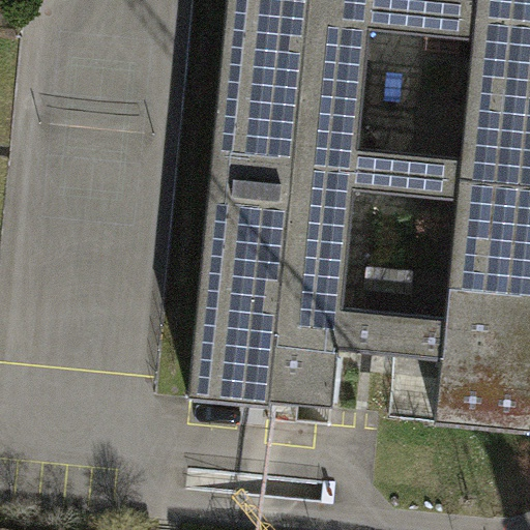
[(233,0),(196,400),(269,407),(270,400),(333,406),(339,350),(343,310),(354,190),(358,148),(370,30),(372,0),(233,0)]
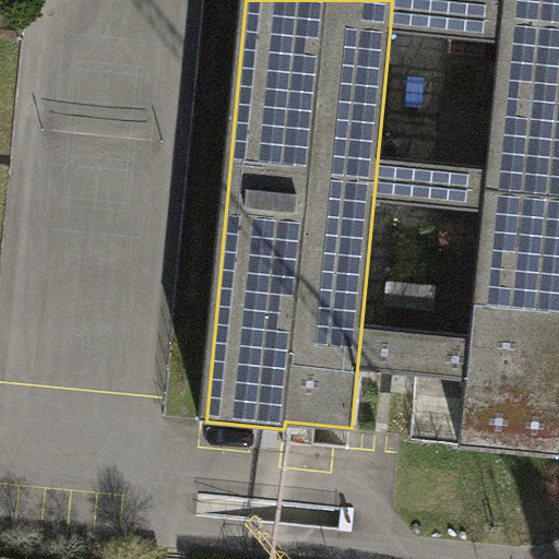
[(502,0),(392,0),(390,32),(498,42),(502,0)]
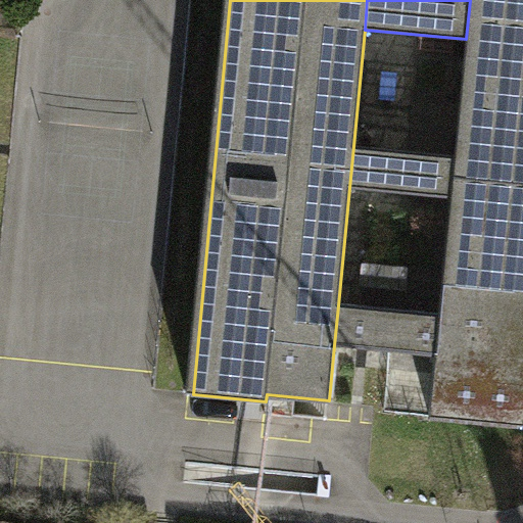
[(522,378),(522,0),(470,0),(466,39),(455,156),(452,196),(439,315),(436,354),(430,418),(519,427),(522,378)]
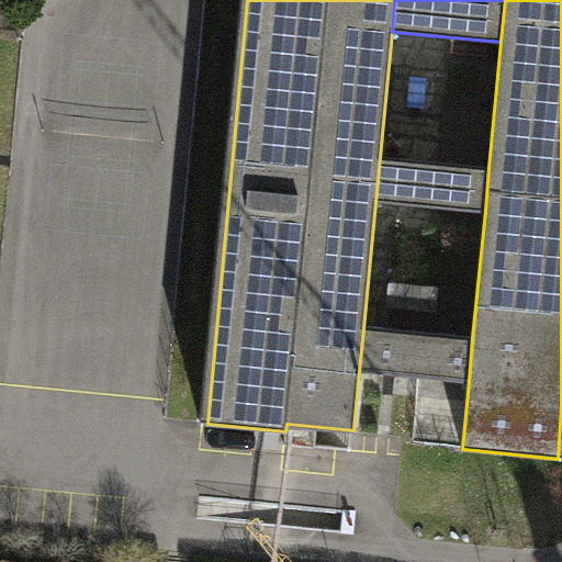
[(489,168),(380,157),(375,202),(485,211),(489,168)]
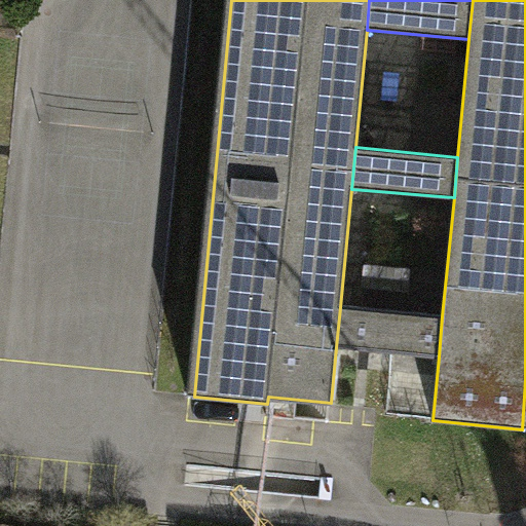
[(442,316),(340,307),(336,347),(439,357),(442,316)]
